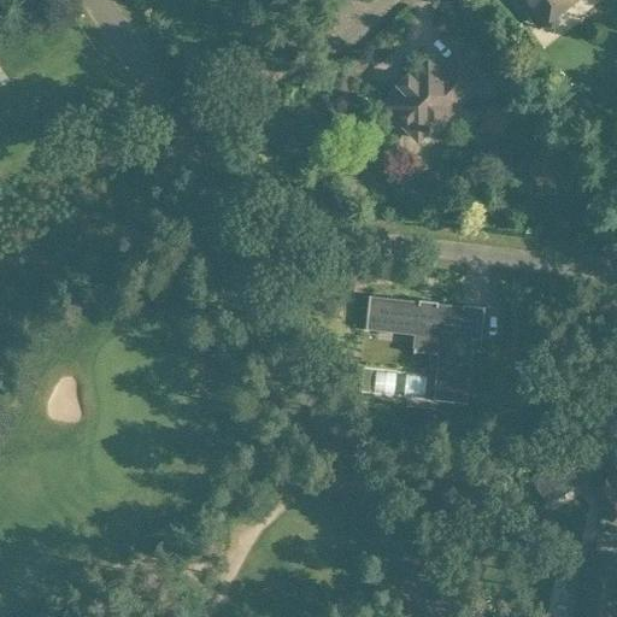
[(518,0),(539,28),(577,0),(518,0)]
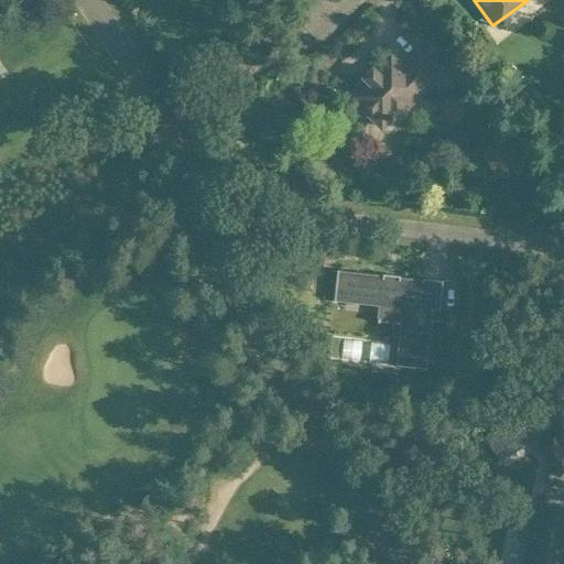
[(364,78),(367,83),(353,97),(362,107),(361,109),(370,118),(372,116),(381,125),(390,116),(392,118),(437,72),(420,53),(403,69),(392,57),(377,72),(373,68),(364,78)]
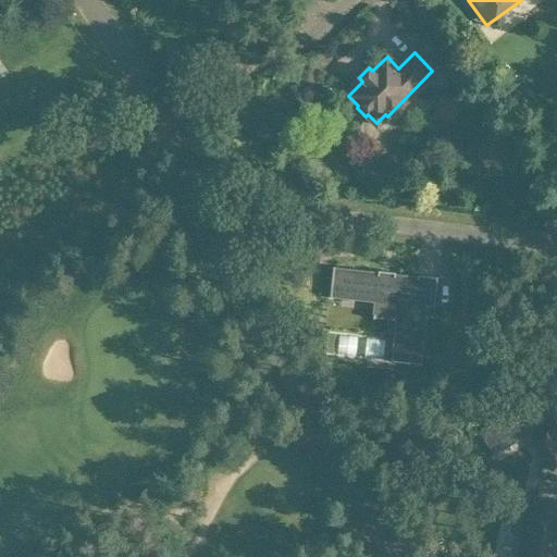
[(332,296),(375,300),(400,302),(398,321),(394,360),(392,360),(391,361),(422,364),(422,363),(420,363),(426,306),(435,307),(438,277),(418,275),(418,279),(396,276),(396,273),(379,271),(379,274),(335,269),(335,267),(334,267),(331,298),(332,298),(332,296)]
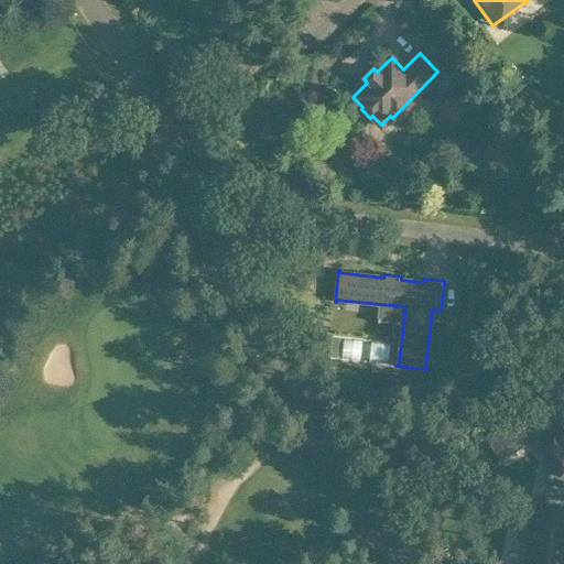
[(372,370),(371,386),(383,387),(386,371),(372,370)]
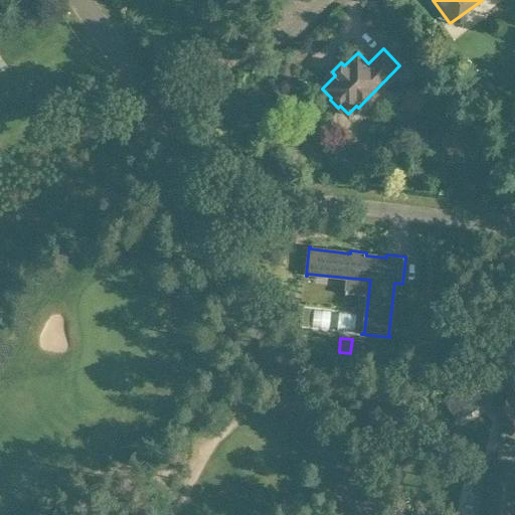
[(471,381),(444,398),(458,420),(485,403),(471,381)]
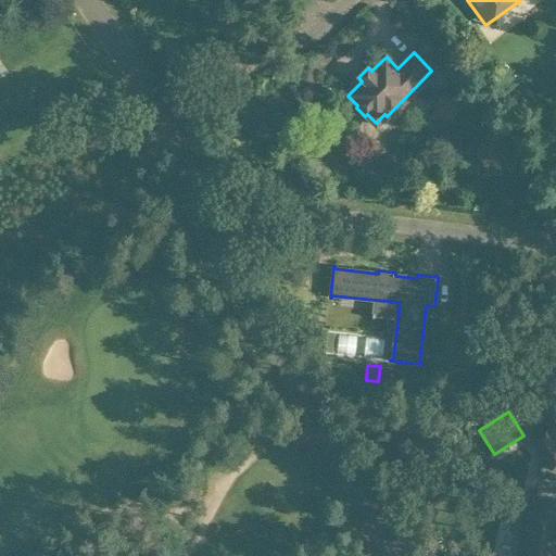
[(555,440),(548,429),(532,440),(551,469),(555,466),(555,440)]
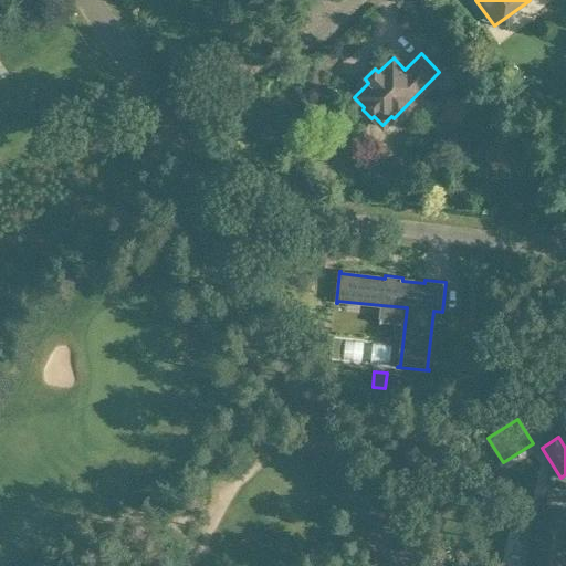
[(536,514),(532,528),(527,549),(530,551),(526,565),(552,565),(553,565),(565,565),(565,509),(554,506),(541,504),(538,514),(536,514)]
